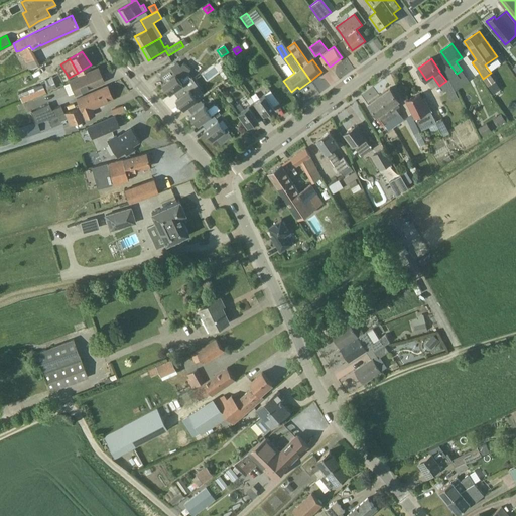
[(170,94),(173,92),(184,84),(179,78),(183,75),(184,76),(190,69),(183,63),(180,67),(177,62),(159,76),(166,86),(165,87),(170,94)]
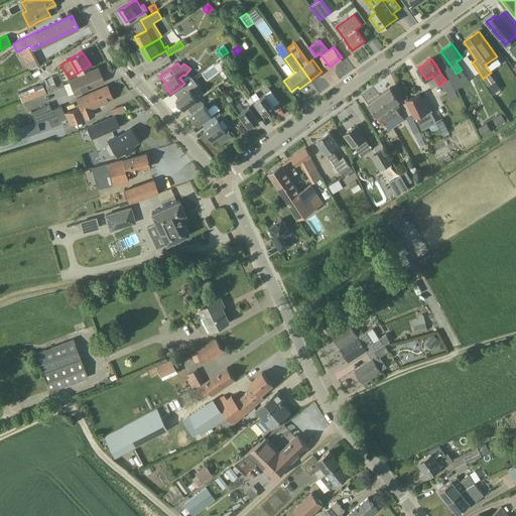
[(98,68),(70,81),(76,93),(104,81),(98,68)]
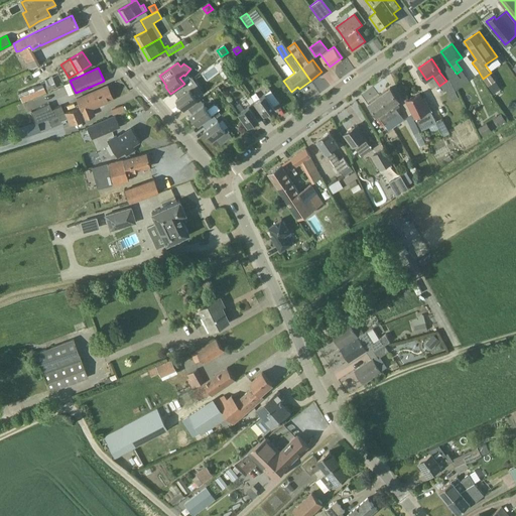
[(491,73),(483,79),(489,86),(496,81),(491,73)]
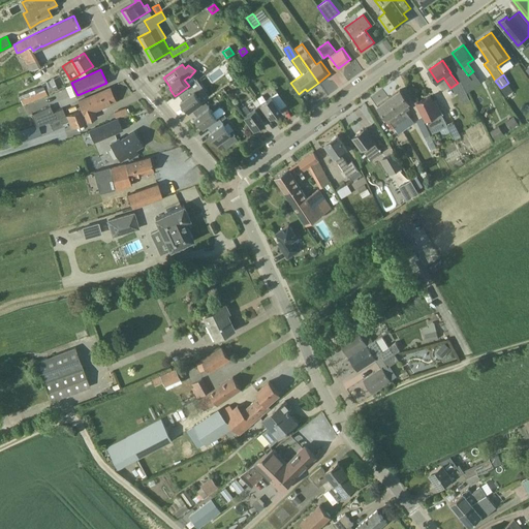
[(21,100),(23,103),(65,87),(60,75),(41,83),(42,85),(19,94),(19,95),(21,100)]
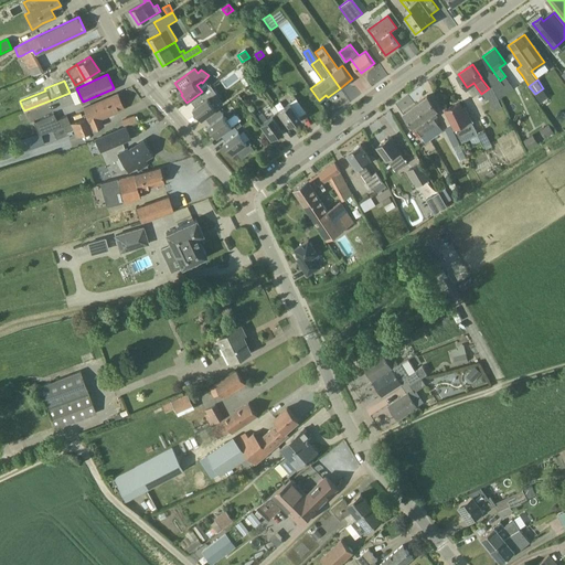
[(202,120),(205,118),(216,108),(208,96),(214,91),(210,85),(202,92),(190,100),(198,110),(195,113),(202,120)]
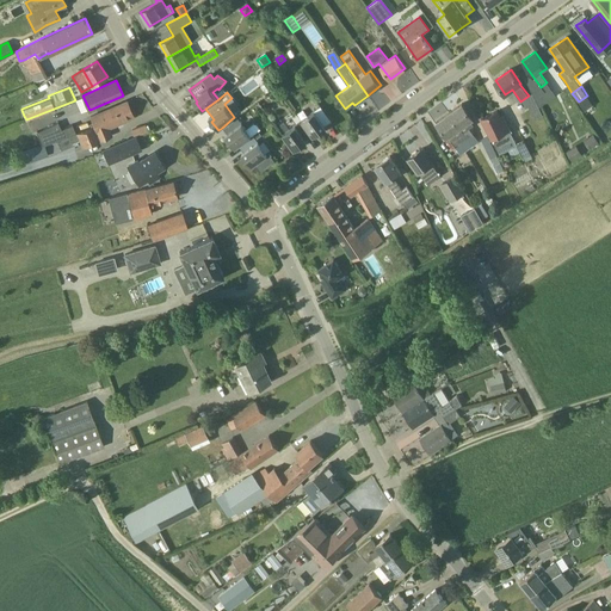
[(594,107),(587,96),(579,102),(586,113),(594,107)]
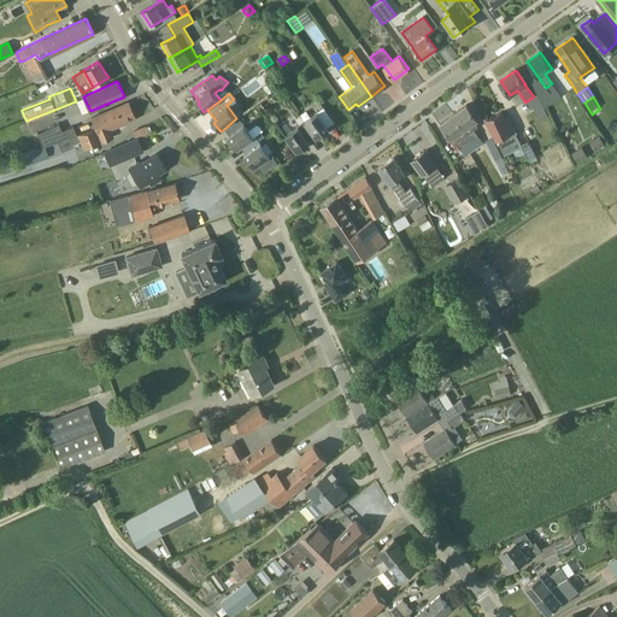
[(128,103),(92,118),(95,129),(75,136),(58,142),(63,153),(74,147),(74,146),(82,142),(84,150),(112,136),(109,128),(134,117),(128,103)]
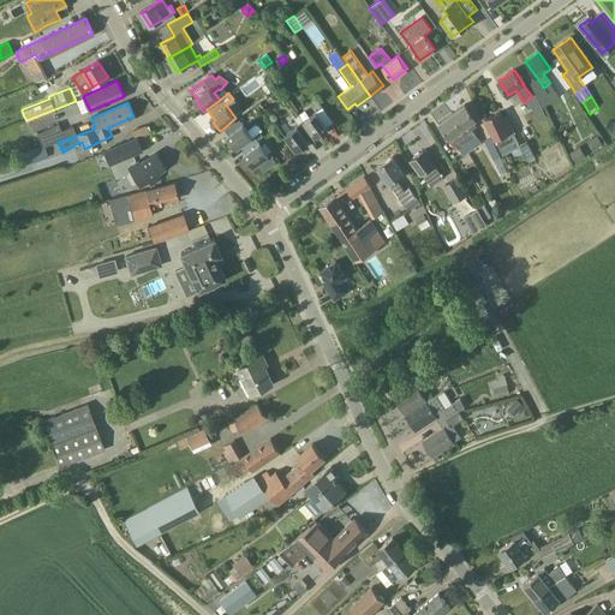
[(545,117),(539,103),(531,108),(537,120),(545,117)]
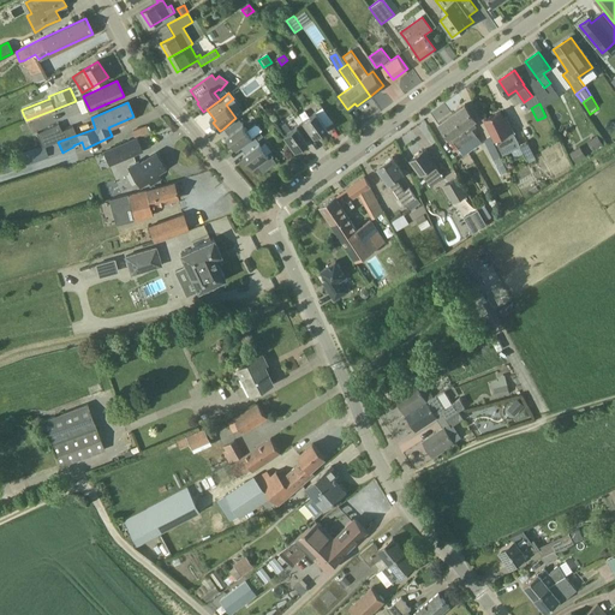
[(452,114),(463,129),(471,139),(477,147),(482,143),(476,135),(472,130),(477,126),(473,120),(476,119),(465,105),(452,114)]
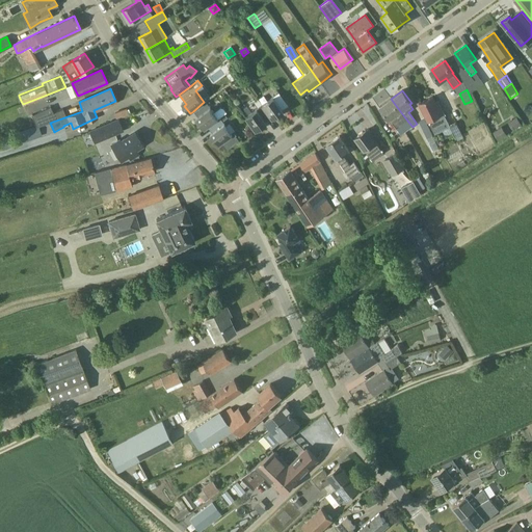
[(281,94),(263,106),(271,117),(272,120),(281,114),(280,112),(289,106),(281,94)]
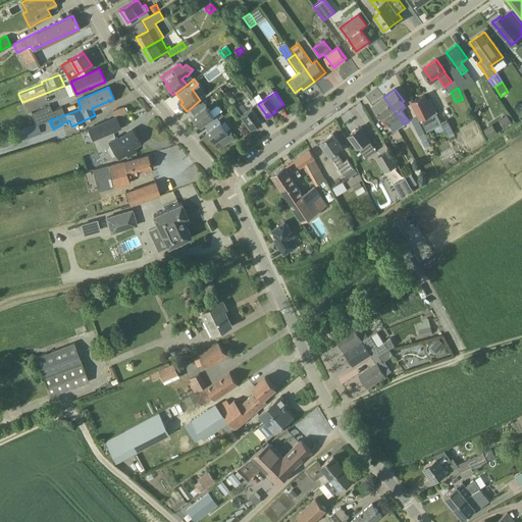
[(412,102),(427,132),(439,125),(434,115),(437,114),(429,100),(427,101),(424,95),(412,102)]
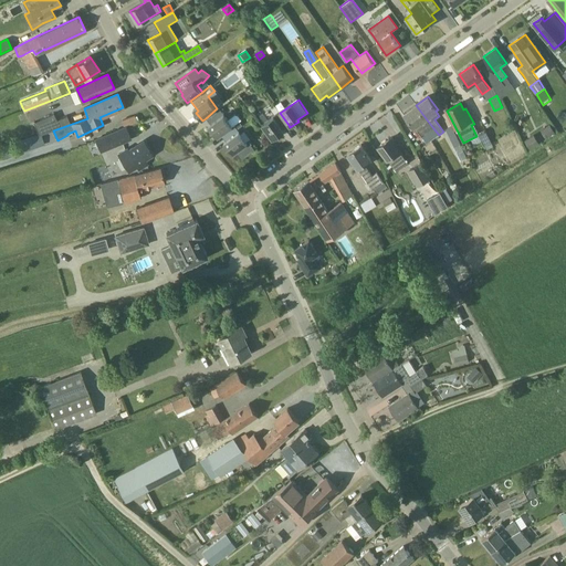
[(433,128),(426,118),(416,105),(405,114),(415,127),(415,126),(427,144),(439,135),(433,128)]
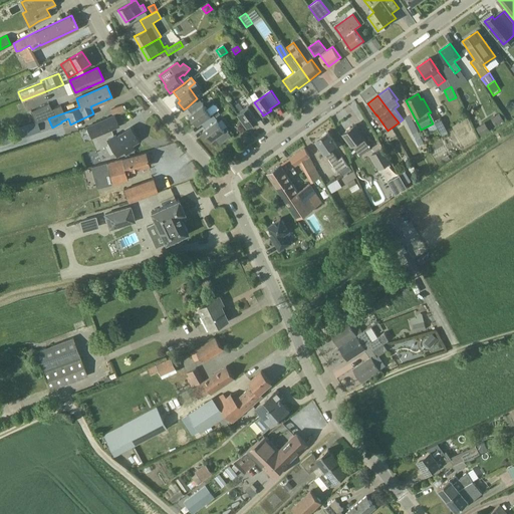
[(197,124),(201,122),(213,113),(219,108),(216,104),(213,104),(207,108),(199,97),(197,98),(187,107),(194,116),(192,117),(197,124)]
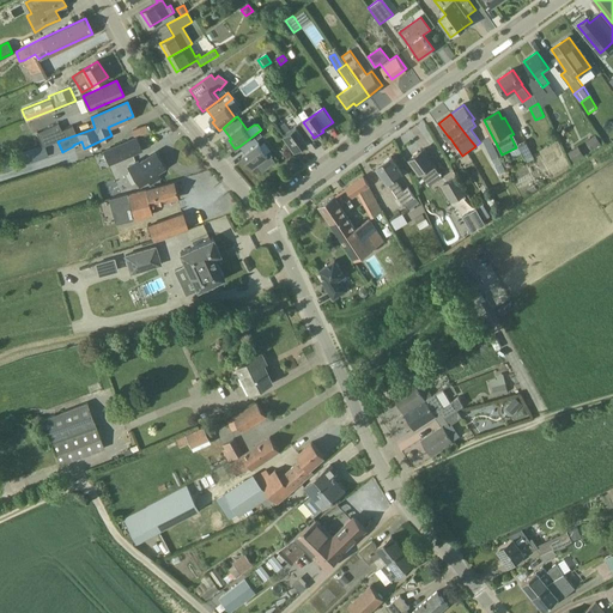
[(303,144),(313,135),(303,122),(284,137),(296,152),(304,145),(303,144)]
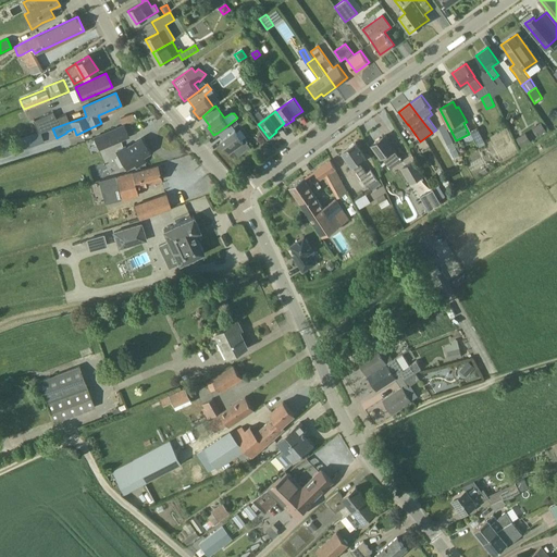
[(38,134),(52,128),(67,123),(65,115),(54,120),(52,113),(33,122),(38,134)]
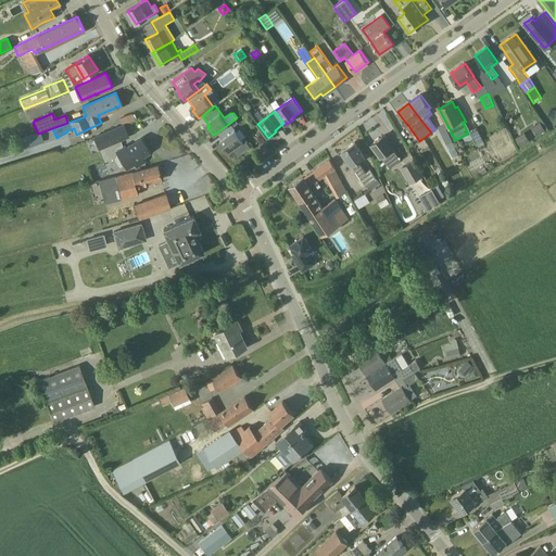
[(123,124),(135,119),(133,114),(121,118),(123,124)]
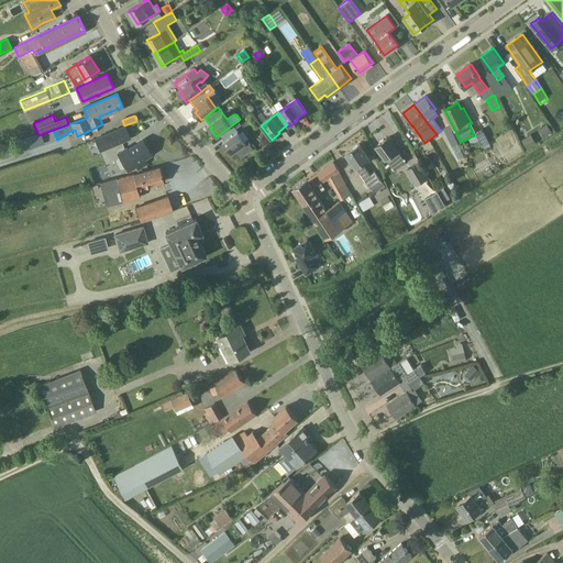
[(543,138),(552,132),(547,123),(538,130),(543,138)]
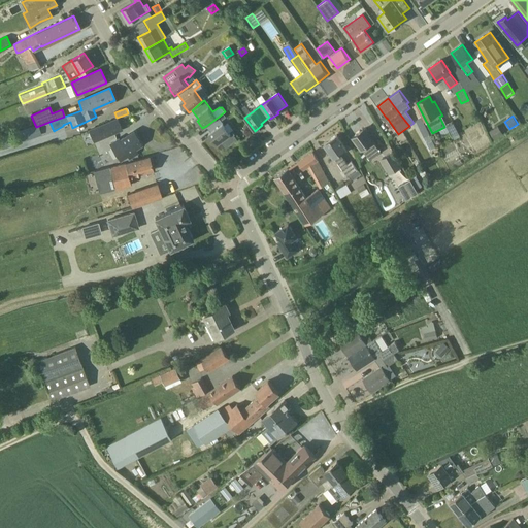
[(219,117),(206,126),(213,135),(211,137),(217,144),(220,142),(225,149),(238,140),(232,132),(231,134),(219,117)]
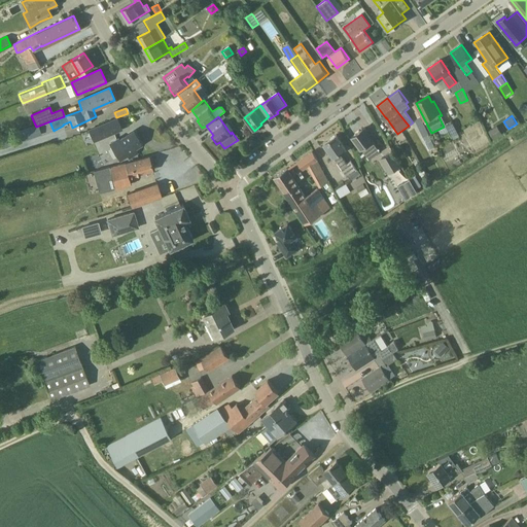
[(420,116),(414,119),(426,143),(427,143),(430,149),(435,147),(420,116)]
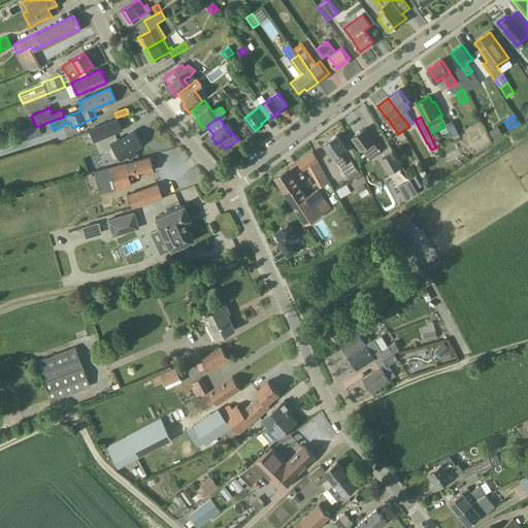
[(118,118),(90,130),(94,141),(123,129),(118,118)]
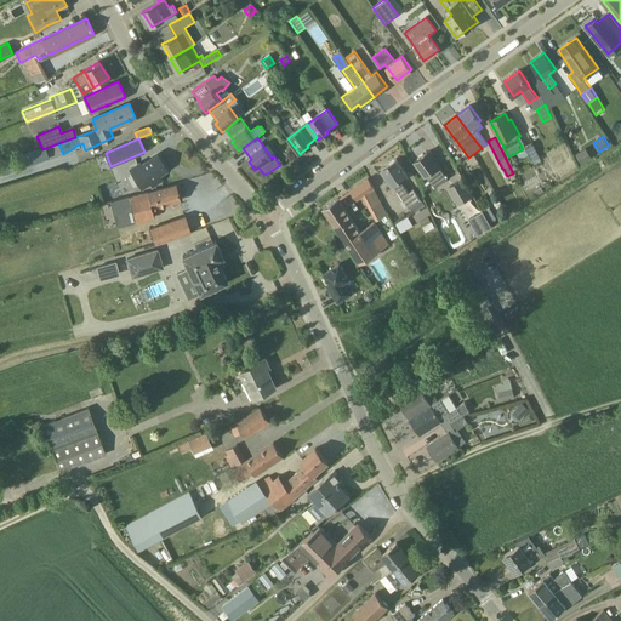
[(533,161),(540,158),(533,144),(525,148),(533,161)]
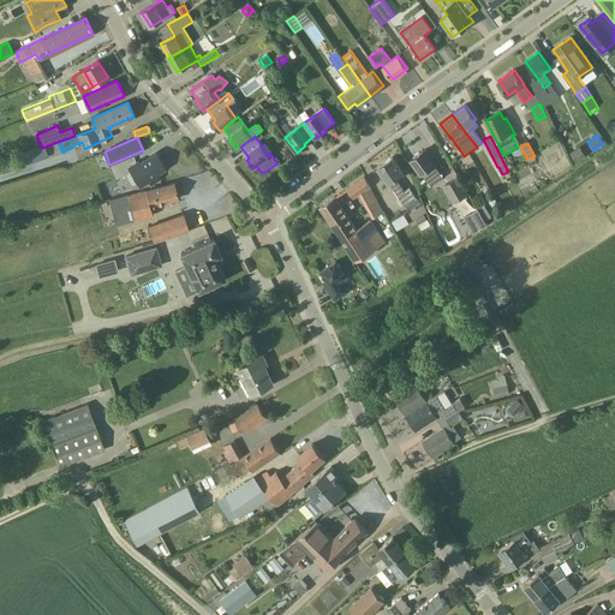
[(580,147),(571,153),(575,162),(586,156),(580,147)]
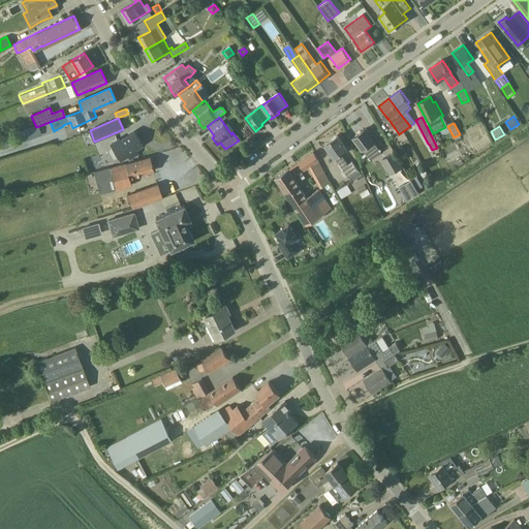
[(363,150),(371,160),(381,152),(374,142),(365,129),(353,137),(363,150)]
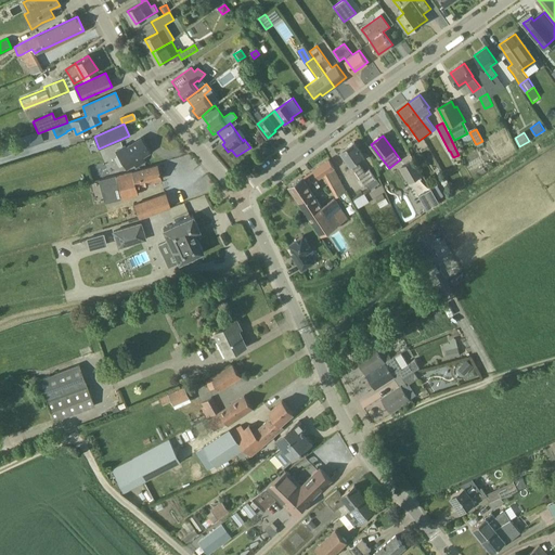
[(149,151),(141,138),(126,147),(125,145),(117,151),(127,167),(134,163),(137,166),(144,160),(142,157),(141,156),(149,151)]
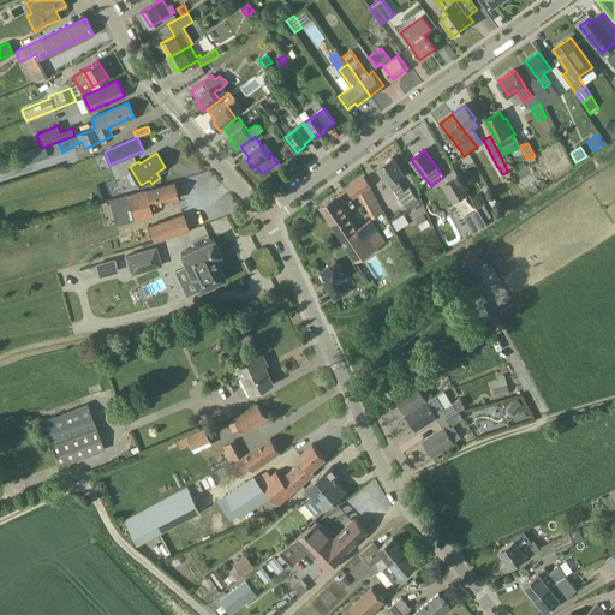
[(378,167),(398,196),(408,212),(421,203),(410,187),(405,191),(396,178),(404,173),(393,157),(378,167)]
